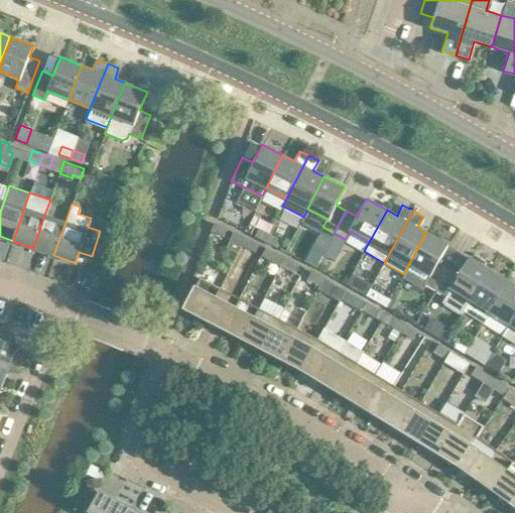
[(44,215),(33,248),(53,255),(66,222),(44,215)]
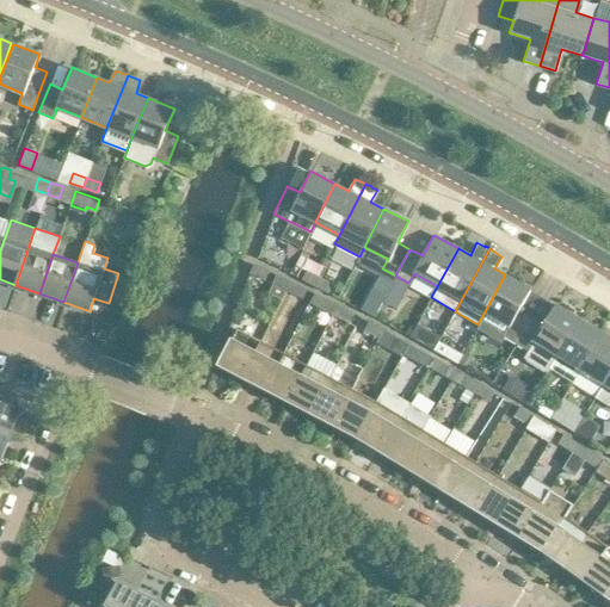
[(269,270),(253,262),(250,271),(264,278),(269,270)]
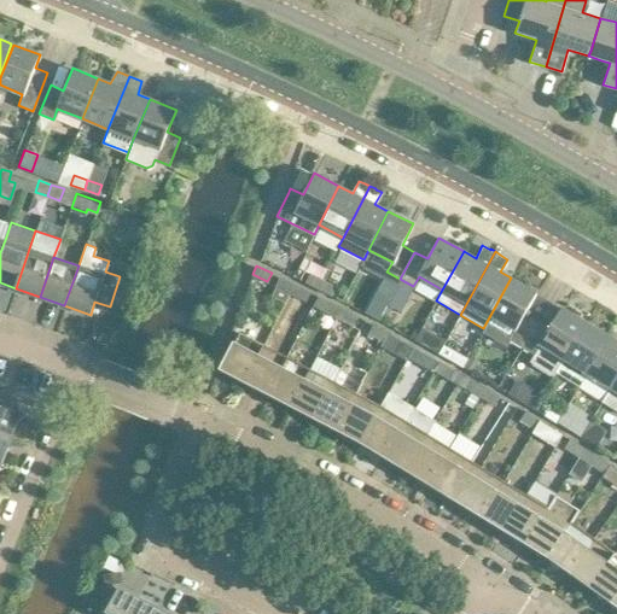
[(304,281),(318,288),(322,279),(309,273),(304,281)]
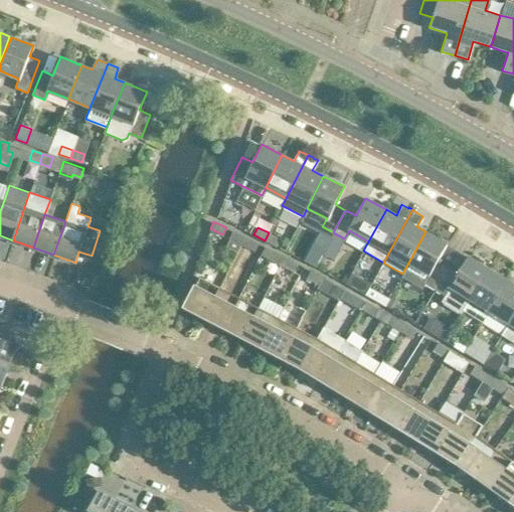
[(228,238),(240,245),(244,236),(232,230),(228,238)]
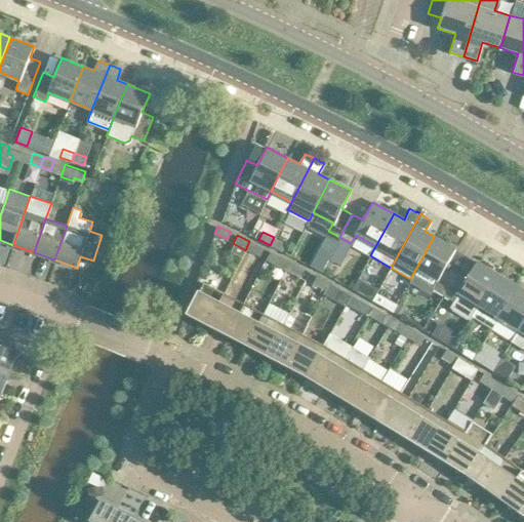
[(434,236),(410,279),(409,281),(432,293),(434,289),(442,294),(455,272),(445,266),(455,248),(434,236)]
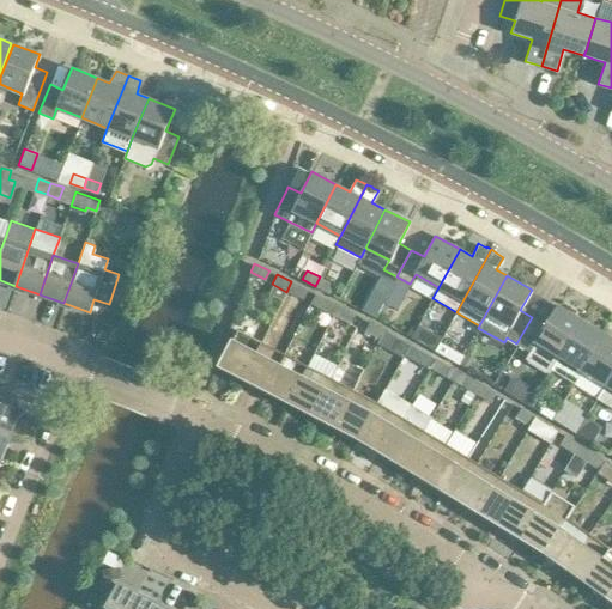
[(332,284),(320,276),(315,286),(328,292),(332,284)]
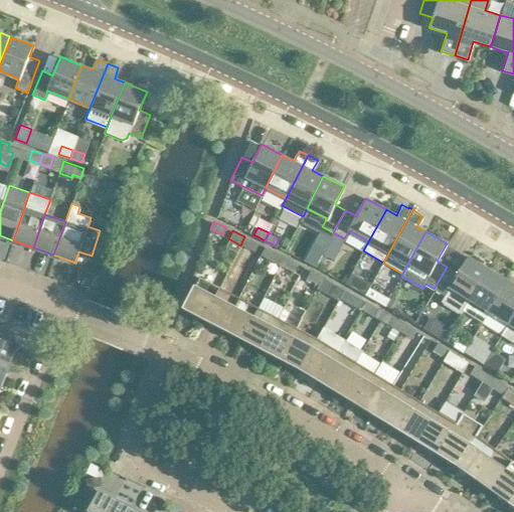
[(258,243),(244,236),(240,245),(253,251),(258,243)]
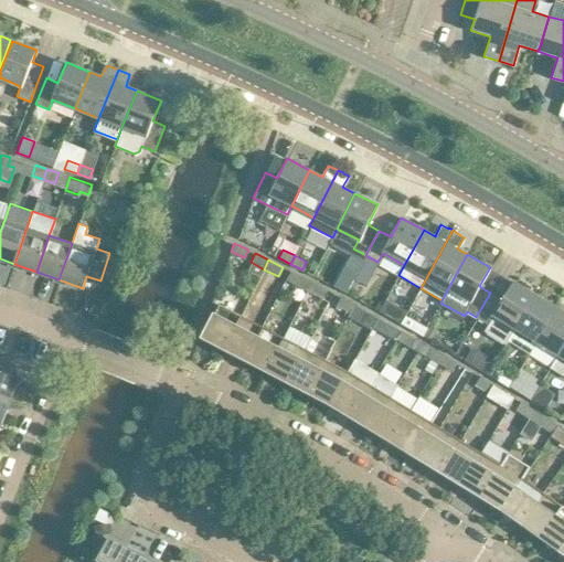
[(285,279),(307,290),(311,282),(290,271),(285,279)]
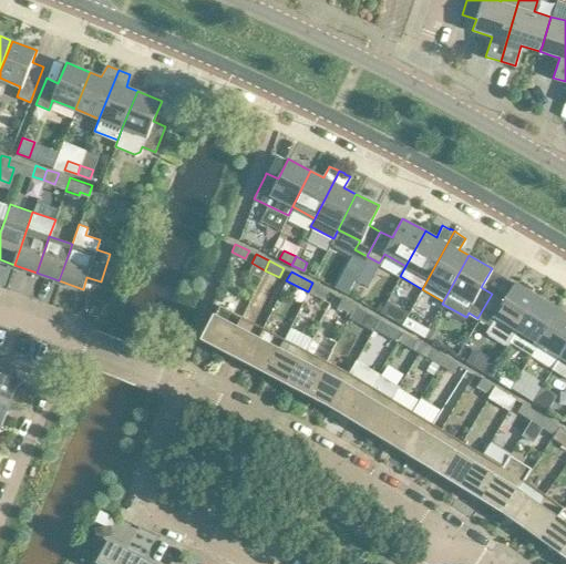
[(507,345),(516,329),(537,296),(515,282),(503,300),(492,294),(477,318),(490,326),(486,332),(507,345)]
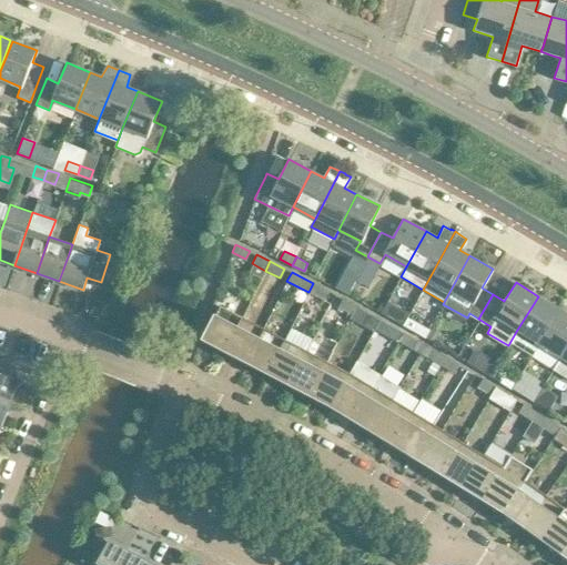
[(313,283),(309,292),(324,300),(328,291),(313,283)]
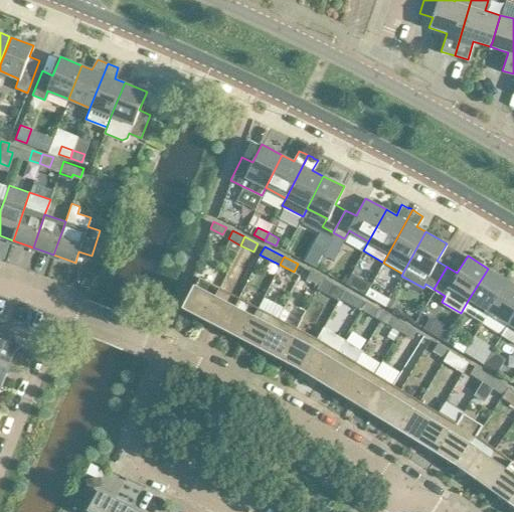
[(469,299),(488,311),(507,280),(488,269),(469,299)]
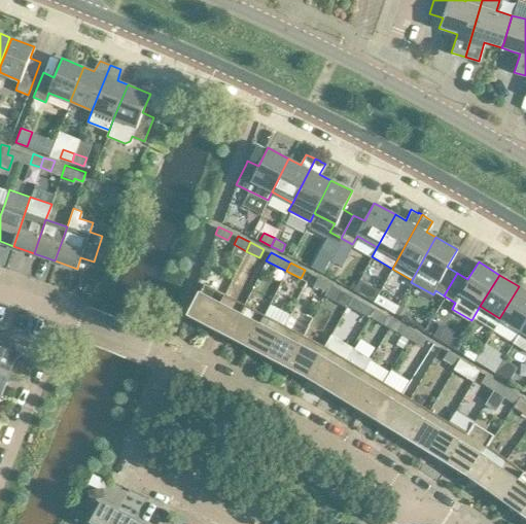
[(317,277),(312,285),(325,291),(329,283),(317,277)]
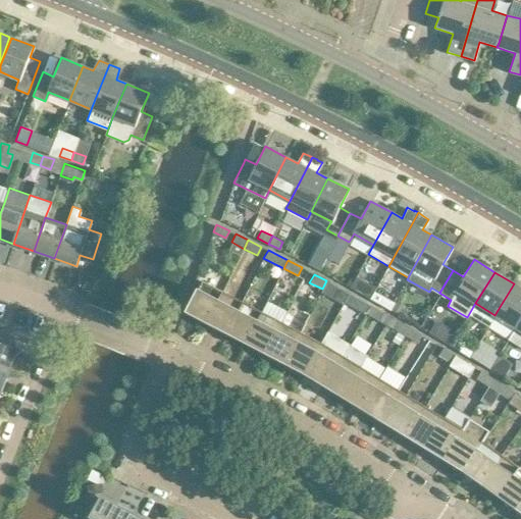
[(356,275),(350,287),(370,298),(374,291),(376,287),(356,275)]
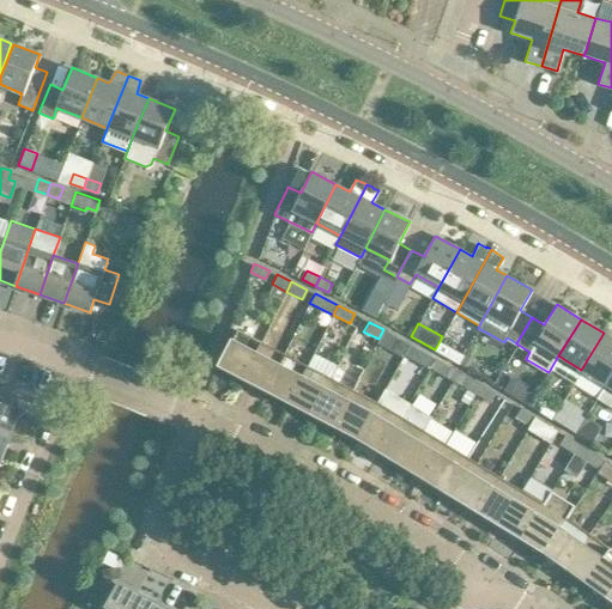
[(217,367),(241,379),(261,341),(237,329),(217,367)]
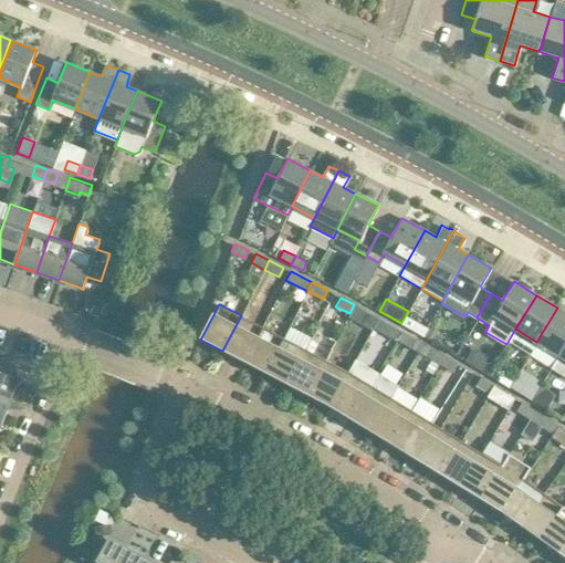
[(372,330),(373,327),(378,318),(354,304),(349,313),(348,316),(372,330)]
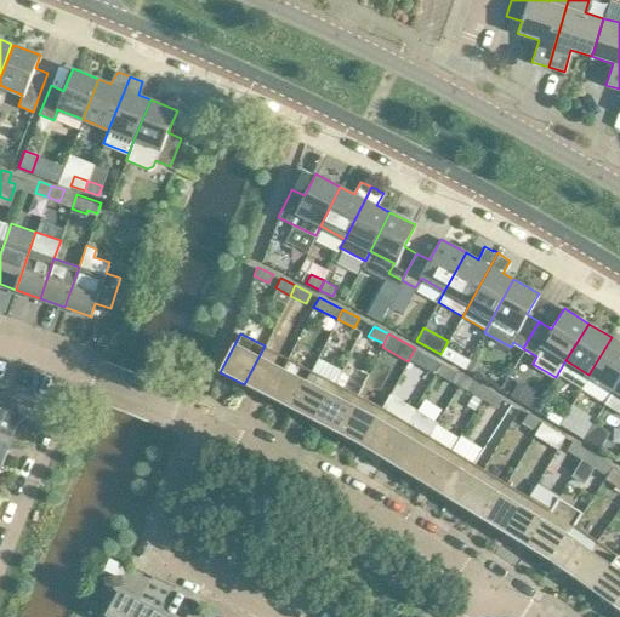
[(589,375),(613,389),(619,376),(619,342),(612,337),(589,375)]
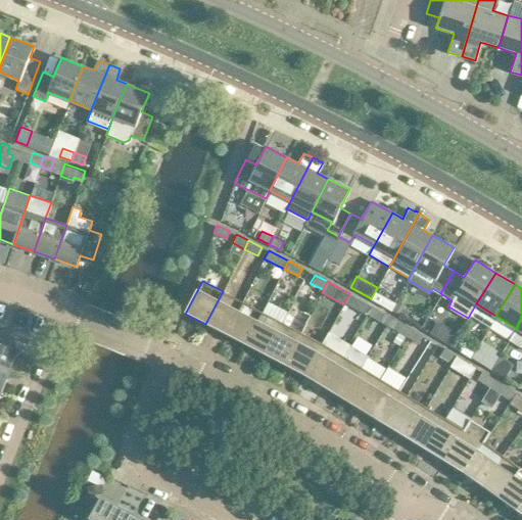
[(242,301),(223,291),(205,324),(225,334),(242,301)]
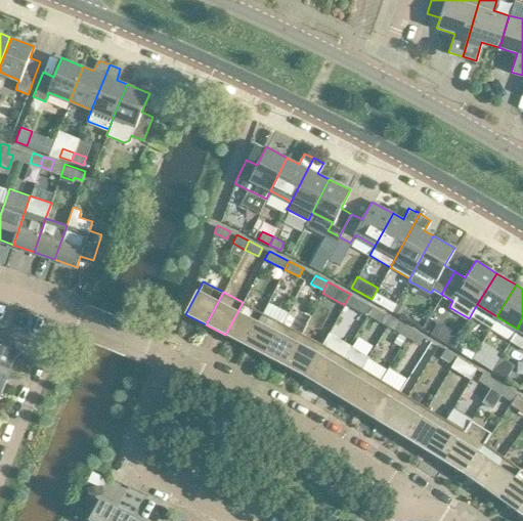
[(376,292),(372,299),(392,310),(396,303),(376,292)]
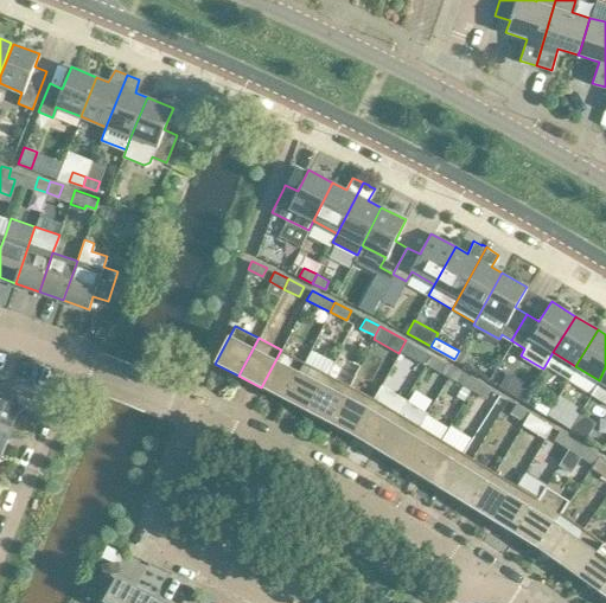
[(431,354),(406,340),(400,351),(426,365),(426,364),(431,354)]
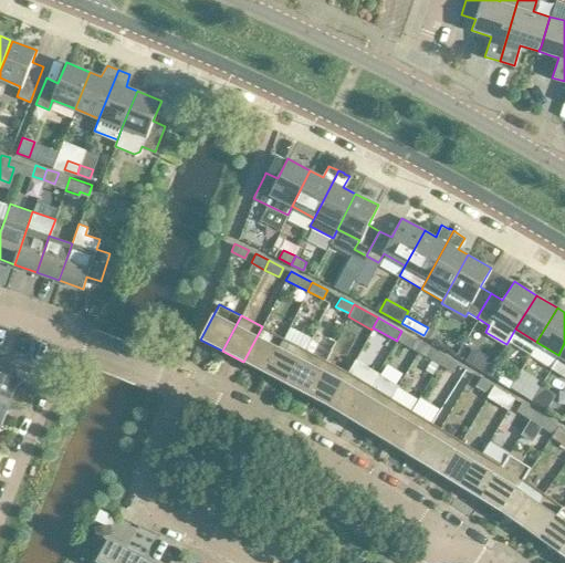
[(243,362),(264,373),(283,337),(262,326),(243,362)]
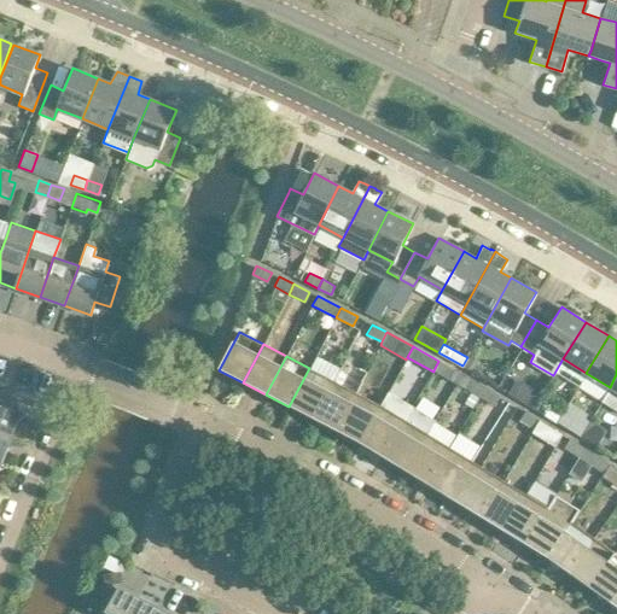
[(469,356),(463,366),(472,372),(478,362),(469,356)]
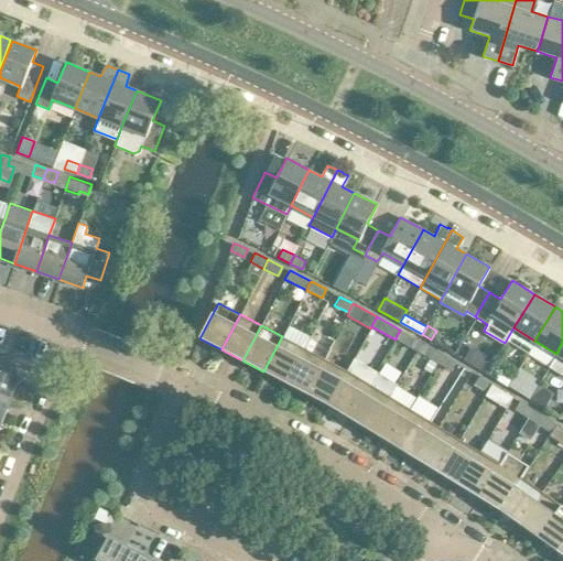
[(400,330),(396,338),(409,346),(414,337),(400,330)]
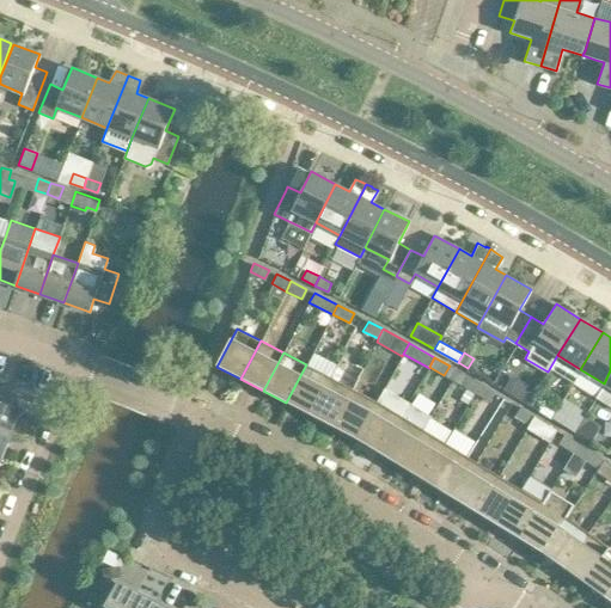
[(329,376),(306,364),(286,403),(310,415),(329,376)]
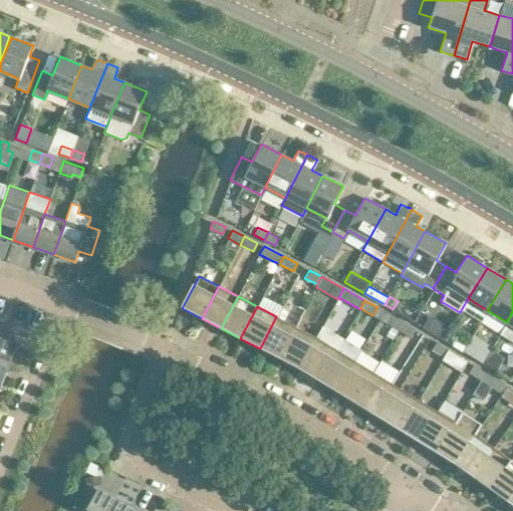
[(383,310),(378,318),(398,330),(403,322),(383,310)]
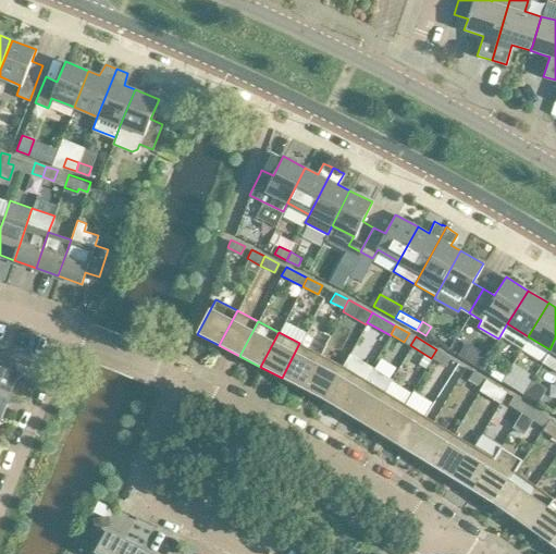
[(555,337),(550,349),(543,360),(555,369),(555,337)]
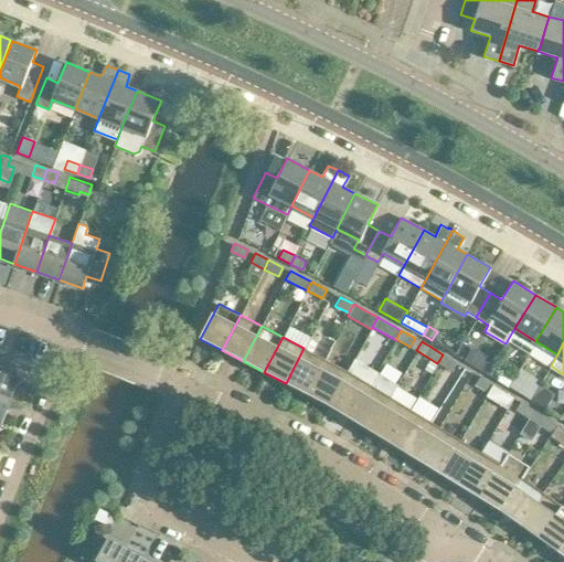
[(316,353),(304,348),(286,383),(307,394),(326,359),(331,348),(325,345),(319,346),(316,353)]
